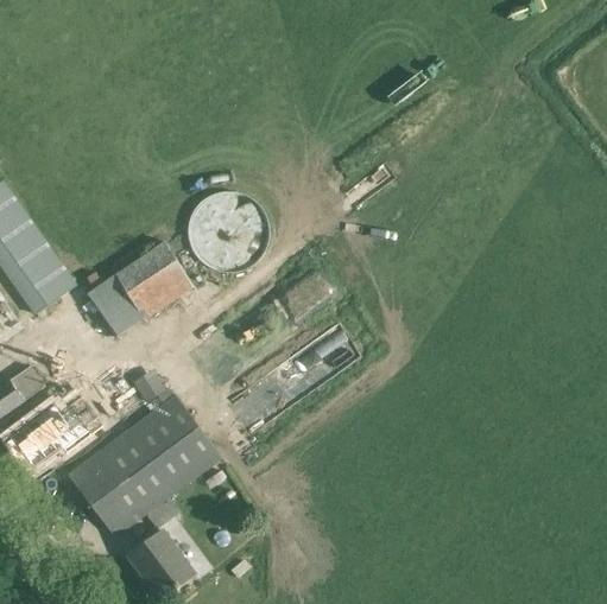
[(75,285),(0,182),(0,262),(36,313),(75,285)]
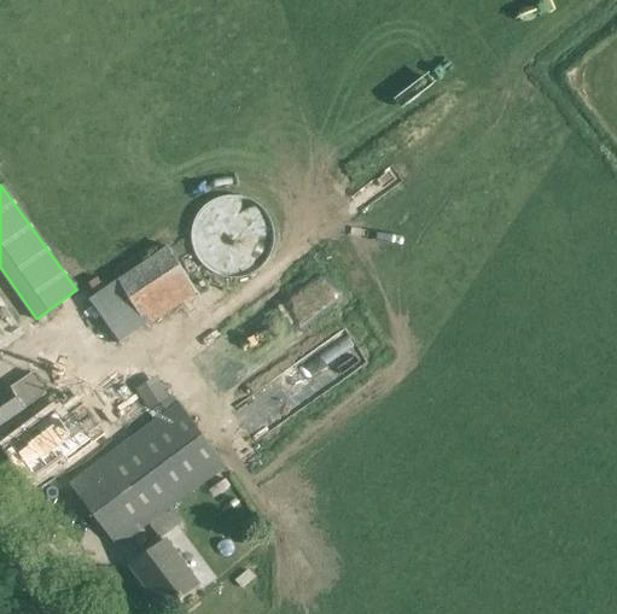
[(268,244),(268,237),(268,229),(266,222),(262,216),(258,210),(252,205),(246,202),(239,199),(232,198),(225,199),(217,200),(211,204),(205,208),(201,212),(196,218),(193,226),(192,233),(192,240),(193,247),(197,253),(201,261),(205,265),(211,269),(217,273),(225,274),(232,275),(239,274),(246,272),(252,268),(258,263),(262,257),(266,251),(268,244)]
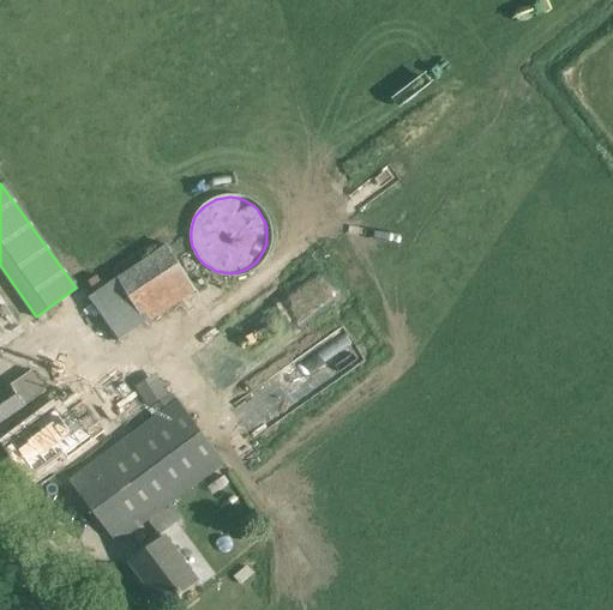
[(164,243),(88,295),(97,310),(118,339),(194,288),(164,243)]
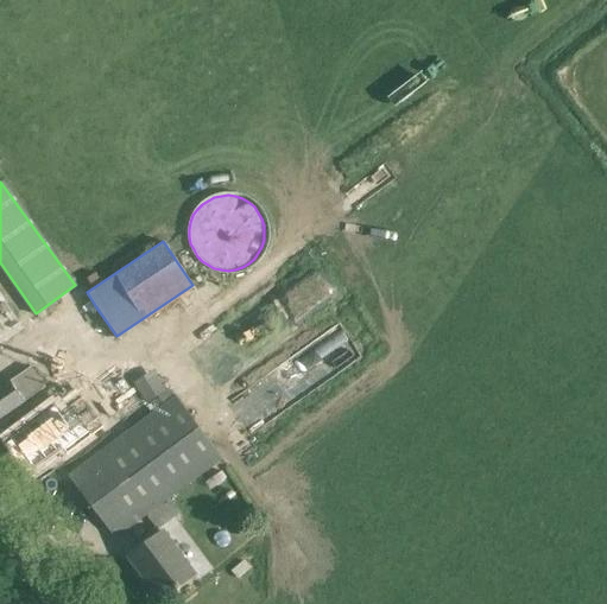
[(30,366),(0,385),(0,414),(45,386),(30,366)]
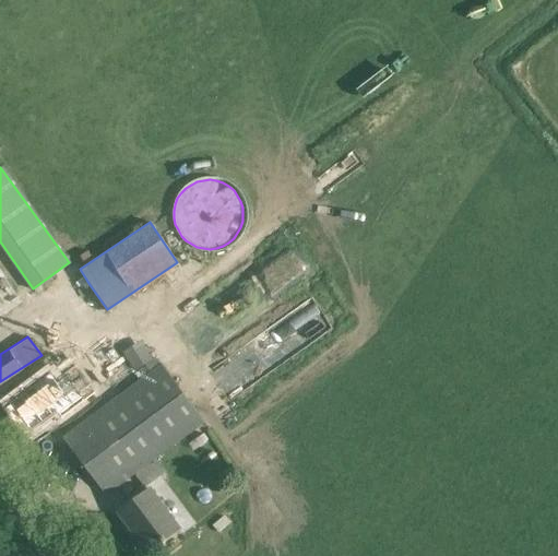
[(161,364),(154,355),(138,368),(143,376),(62,437),(104,493),(133,471),(143,485),(164,470),(154,456),(202,420),(161,364)]
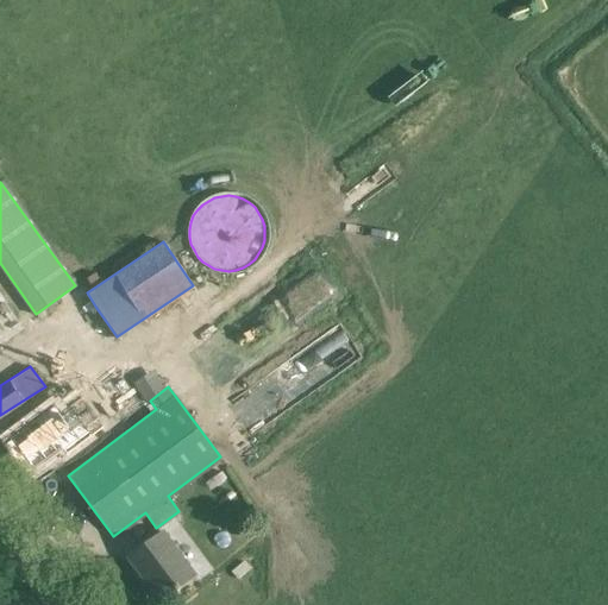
[(89,434),(69,405),(81,396),(80,395),(58,410),(54,404),(11,436),(33,467),(61,447),(66,453),(102,426),(101,424),(89,434)]
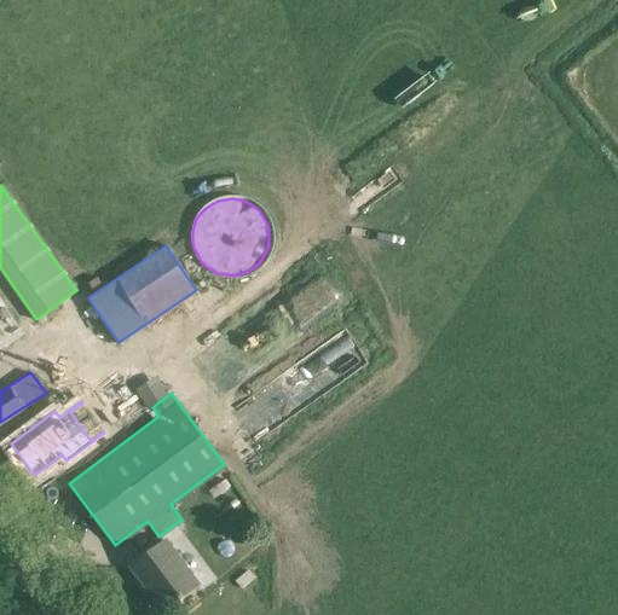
[(196,585),(162,540),(130,564),(163,609),(196,585)]
